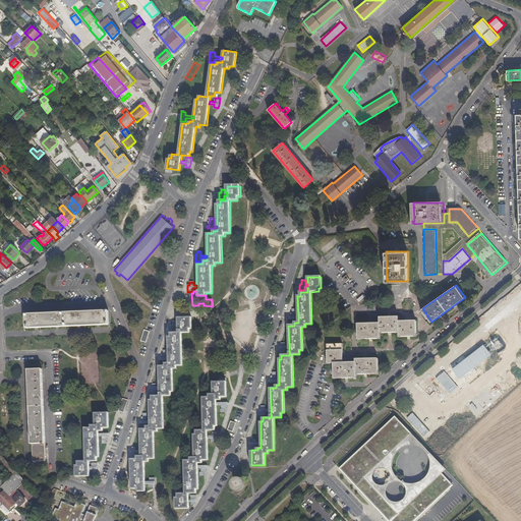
[(109,309),(26,313),(26,327),(109,324),(109,309)]
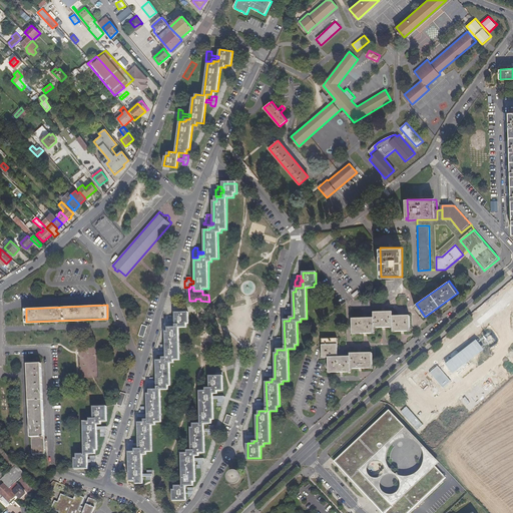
[(188,324),(188,313),(175,314),(175,320),(175,322),(175,328),(168,328),(168,331),(166,332),(166,353),(166,356),(166,358),(162,358),(162,361),(157,361),(157,382),(157,384),(157,390),(149,390),(149,393),(147,394),(147,413),(147,416),(148,419),(144,419),(144,422),(138,422),(138,443),(138,446),(138,448),(135,449),(135,451),(129,451),(129,481),(135,481),(135,484),(142,483),(142,476),(142,474),(142,454),(145,454),(145,451),(151,451),(150,425),(154,425),(154,422),(161,422),(160,389),(168,389),(168,386),(170,386),(170,363),(173,363),(173,360),(179,360),(179,328),(186,328),(186,324),(188,324)]
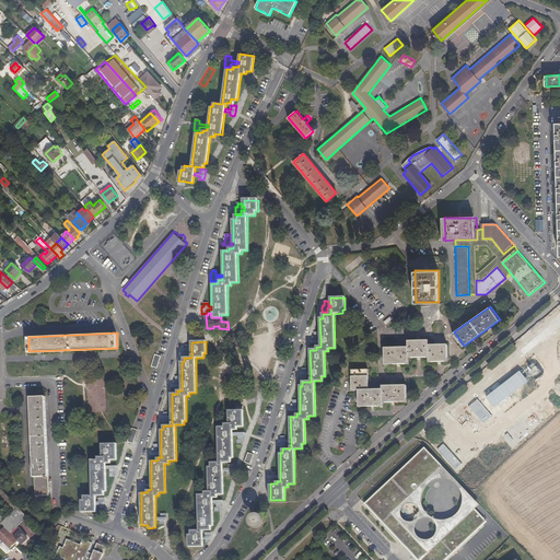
[(430,342),(409,343),(409,349),(385,349),(385,366),(409,366),(409,360),(429,360),(429,364),(447,364),(447,348),(430,348),(430,342)]
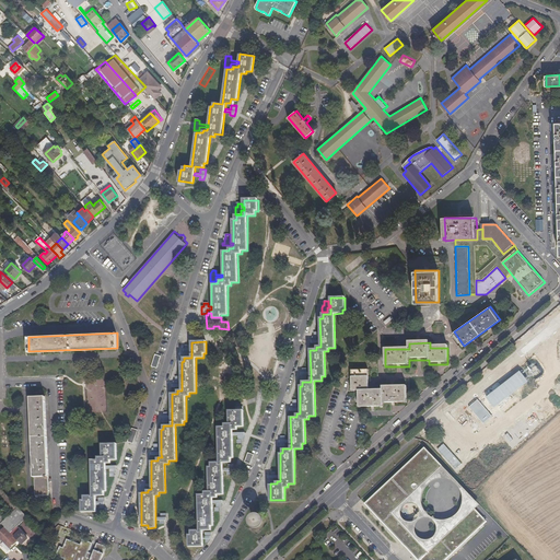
[(156,354),(155,354),(152,365),(153,366),(158,368),(161,356),(156,354)]
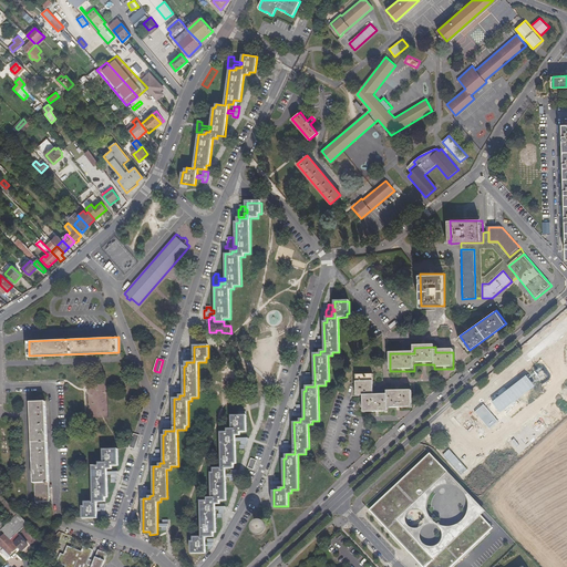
[(311,380),(315,380),(315,378),(310,378),(310,373),(307,373),(306,378),(306,384),(311,384),(311,380)]
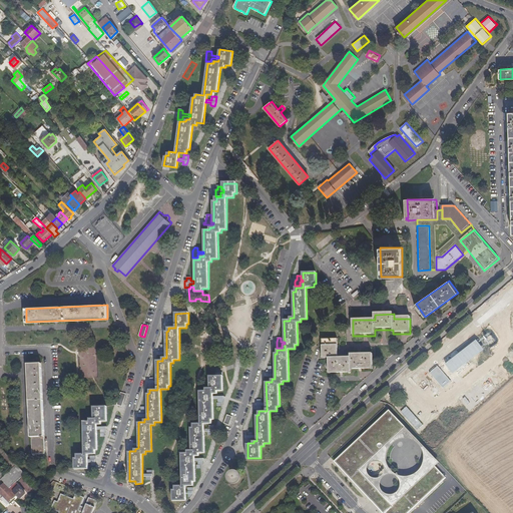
[(338,339),(322,340),(322,359),(328,359),(329,375),(351,375),(350,371),(371,371),(372,358),(350,358),(350,361),(338,361),(338,339)]
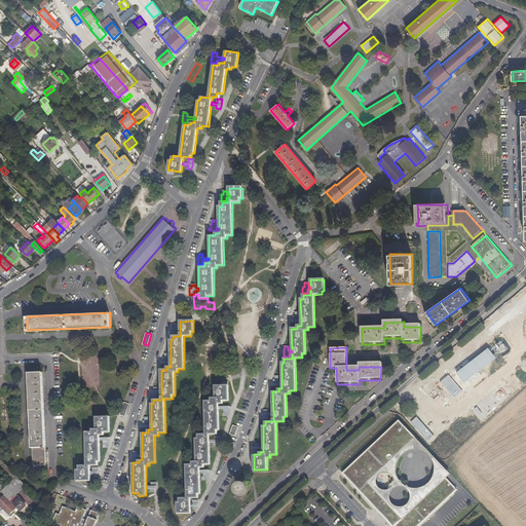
[(453,372),(441,382),(454,398),(482,375),(479,372),(496,358),(488,348),(471,363),(467,360),(453,372)]
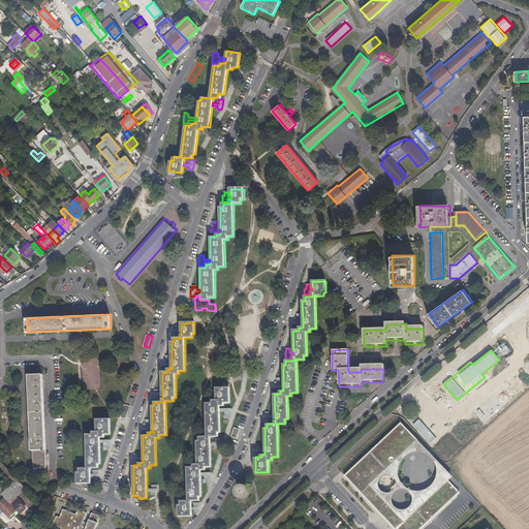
[(44,450),(42,376),(28,376),(30,450),(31,450),(31,468),(44,468),(43,450),(44,450)]
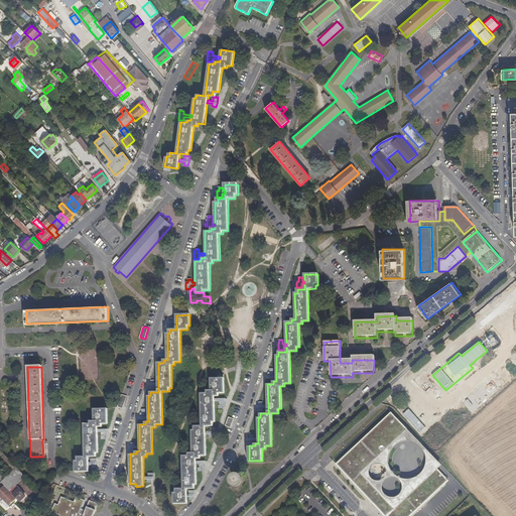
[(276,379),(276,376),(273,376),(273,369),(270,369),(270,373),(269,373),(268,376),(268,379),(276,379)]
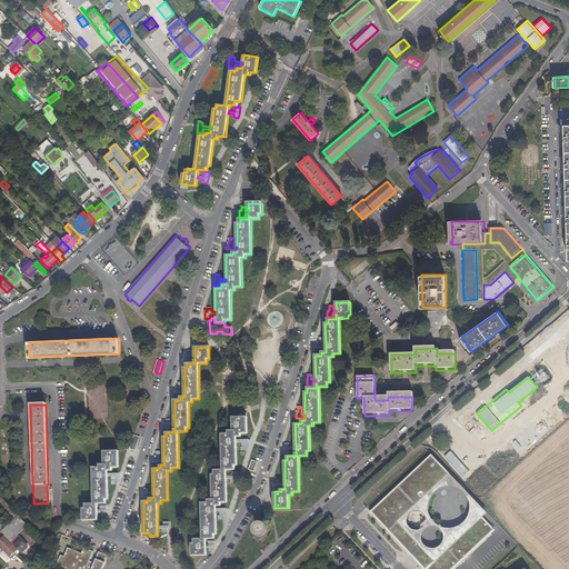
[(248,432),(247,417),(240,417),(232,417),(232,429),(228,430),(228,433),(221,433),(222,469),(215,469),(215,473),(211,473),(212,498),(208,498),(208,502),(201,502),(202,538),(193,538),(195,542),(192,542),(192,555),(207,555),(207,548),(207,546),(207,538),(215,538),(215,535),(218,535),(217,520),(217,511),(217,509),(217,507),(221,507),(221,501),(227,501),(227,479),(227,478),(227,476),(227,469),(235,469),(235,465),(237,465),(237,442),(237,440),(236,436),(240,436),(240,432),(248,432)]
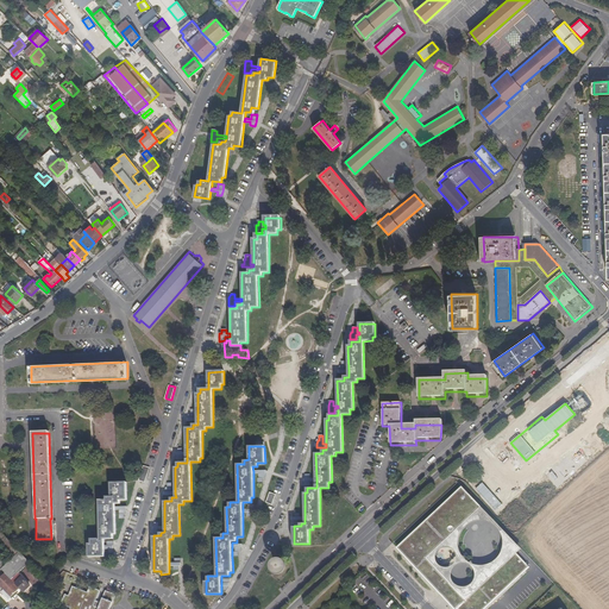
[(183,456),(187,456),(187,453),(182,453),(182,450),(179,450),(177,453),(177,460),(183,460),(183,456)]
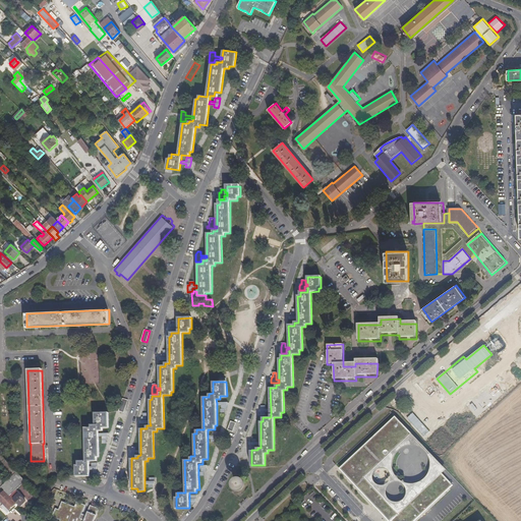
[(128,400),(123,398),(119,410),(124,412),(128,400)]
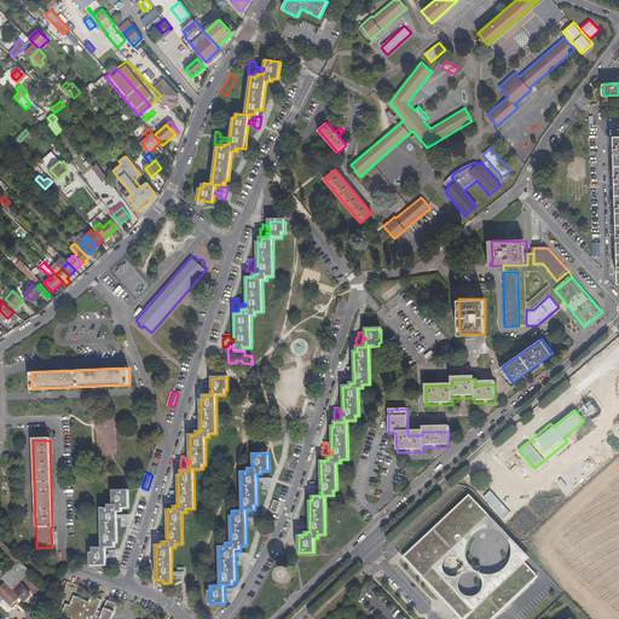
[(271,479),(258,479),(258,481),(262,481),(262,486),(262,490),(267,490),(267,486),(270,486),(271,481),(271,479)]
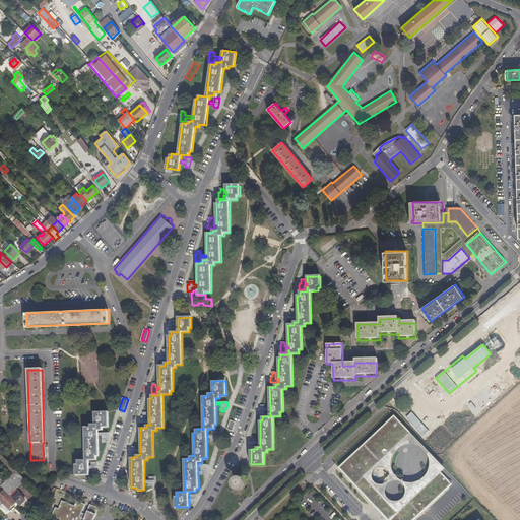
[(270,410),(270,408),(265,408),(265,404),(261,404),(260,408),(260,415),(265,414),(265,411),(270,410)]
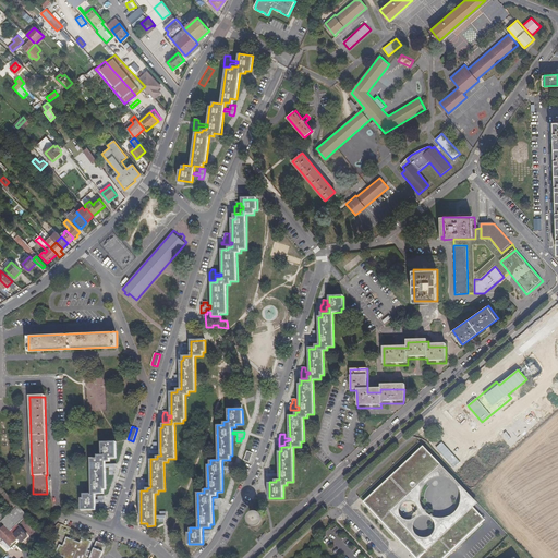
[(116,443),(101,443),(101,456),(99,456),(99,459),(92,458),(92,494),(84,494),(84,498),(82,498),(82,510),(96,510),(96,504),(96,500),(96,495),(104,495),(104,488),(107,488),(107,468),(107,464),(107,461),(110,461),(110,458),(116,458),(116,443)]
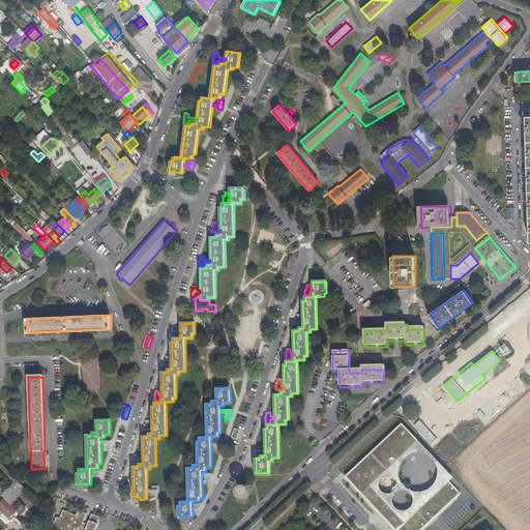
[(144,430),(152,430),(152,427),(149,427),(149,423),(149,420),(146,420),(146,423),(145,423),(144,428),(144,430)]
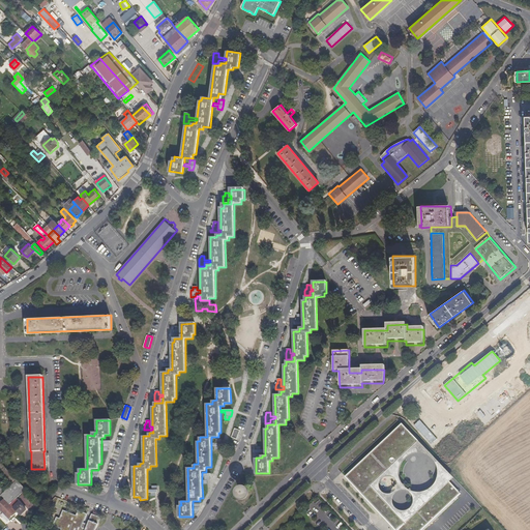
[(418,441),(402,423),(344,476),(381,516),(384,512),(396,526),(394,528),(396,529),(419,529),(460,494),(447,480),(405,519),(372,483),(418,441)]
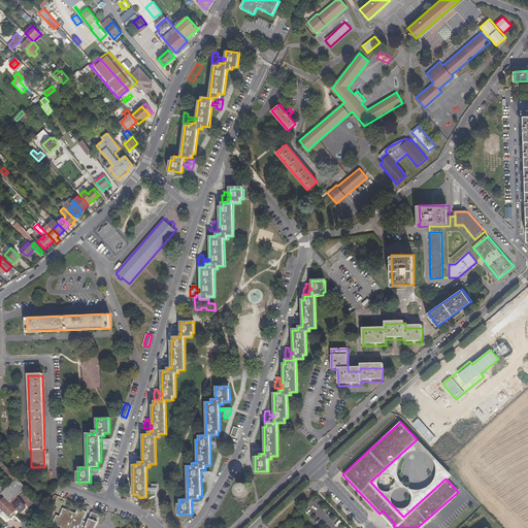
[(215,441),(210,441),(210,443),(213,443),(215,448),(218,448),(218,443),(220,443),(220,437),(215,437),(215,441)]
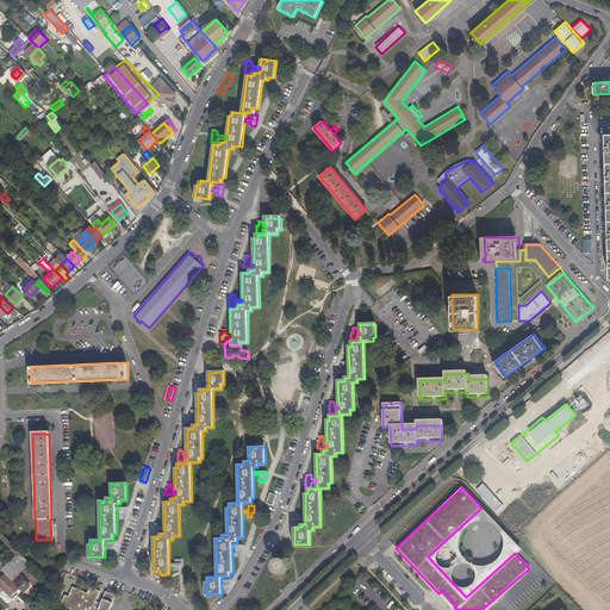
[(117,508),(117,511),(120,511),(120,520),(125,520),(125,515),(126,515),(126,511),(128,510),(128,508),(117,508)]
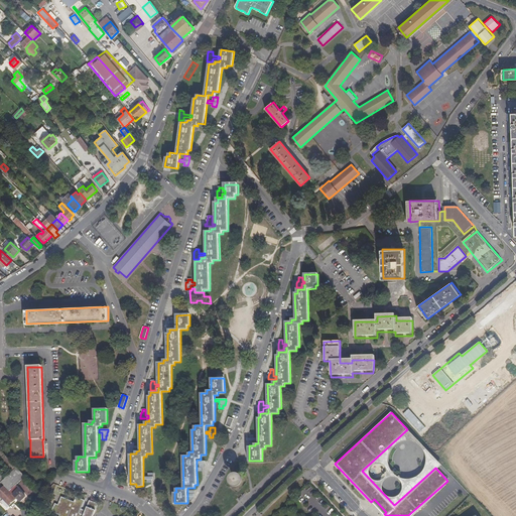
[(362,471),(394,505),(435,468),(439,464),(407,429),(362,471)]
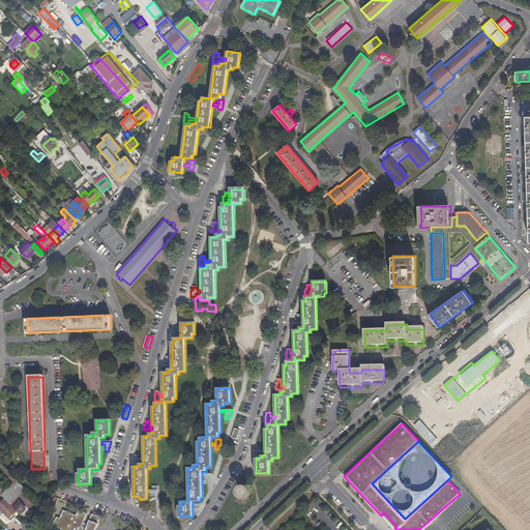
[(260,452),(265,452),(265,449),(261,449),(261,446),(257,446),(258,450),(255,450),(255,457),(260,457),(260,452)]
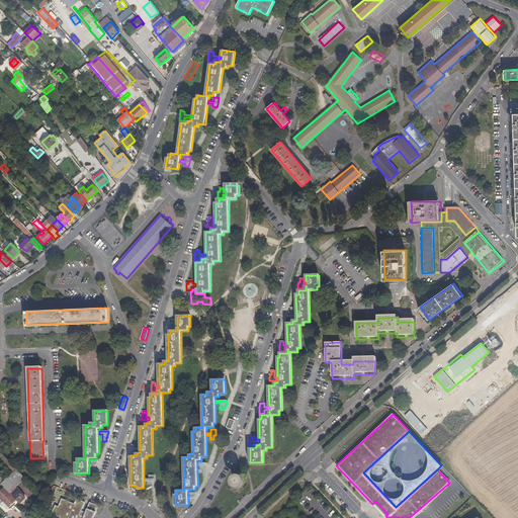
[(135,450),(140,450),(140,447),(135,447),(135,444),(132,444),(130,450),(130,454),(135,454),(135,450)]
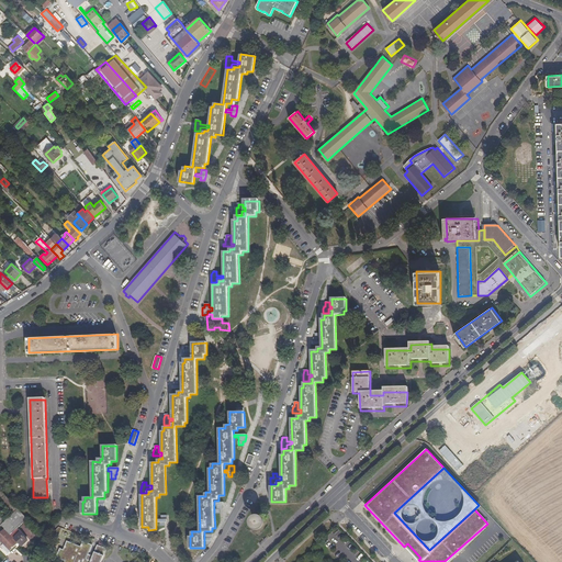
[(0,498),(14,513),(19,508),(2,491),(0,490),(0,489),(0,498)]
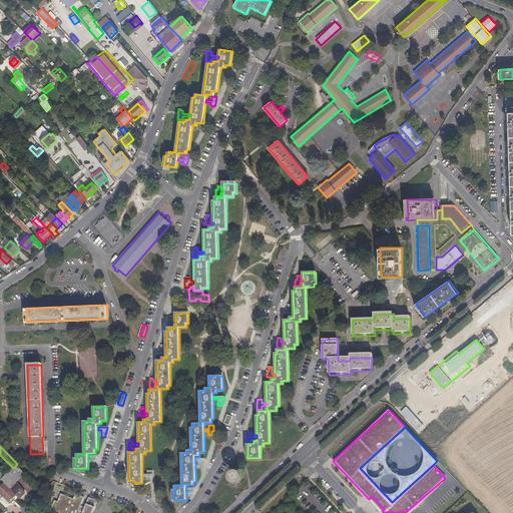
[(195,459),(195,461),(198,461),(198,465),(197,465),(197,469),(201,469),(200,465),(203,465),(203,461),(204,461),(204,459),(195,459)]
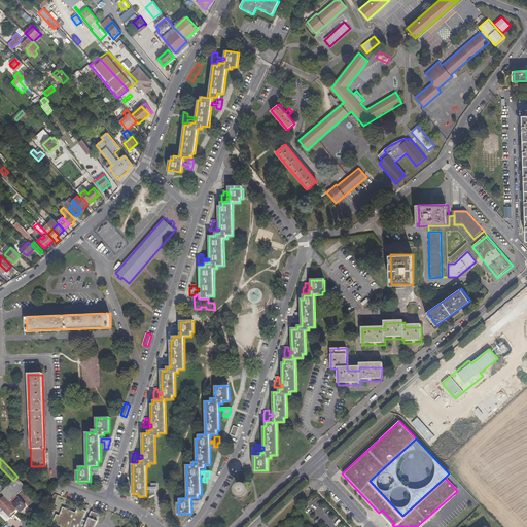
[(16,496),(26,486),(18,477),(13,481),(2,493),(4,495),(18,510),(21,513),(27,507),(16,496)]
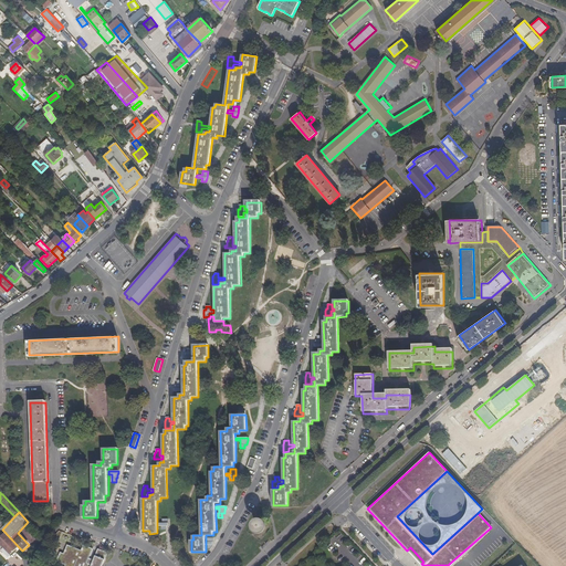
[(157,523),(157,525),(161,525),(161,530),(165,530),(165,525),(167,525),(167,519),(161,519),(161,523),(157,523)]
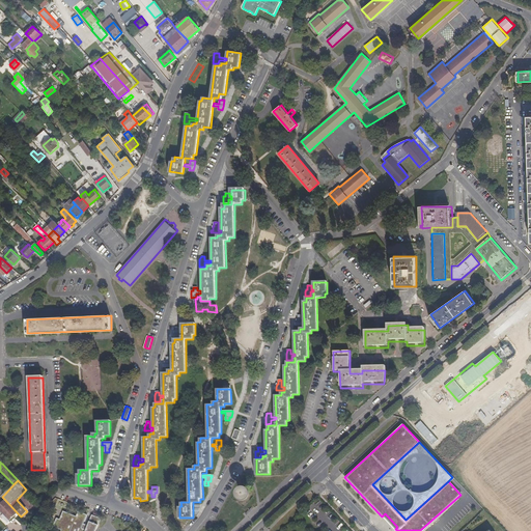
[(0,509),(10,521),(18,513),(4,499),(0,503),(0,509)]
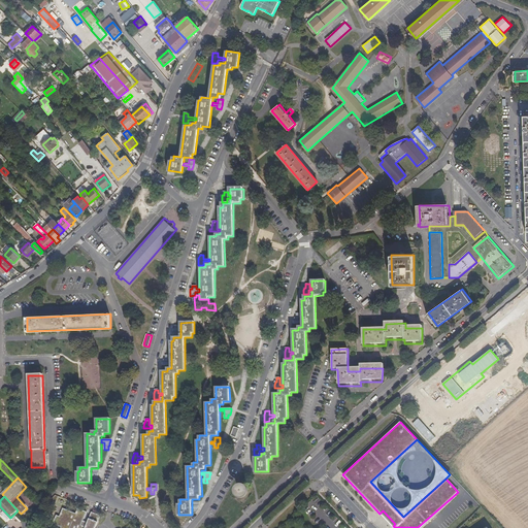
[(55,521),(61,524),(63,526),(61,527),(94,527),(99,515),(91,512),(87,522),(83,521),(86,513),(77,509),(75,514),(61,508),(55,521)]
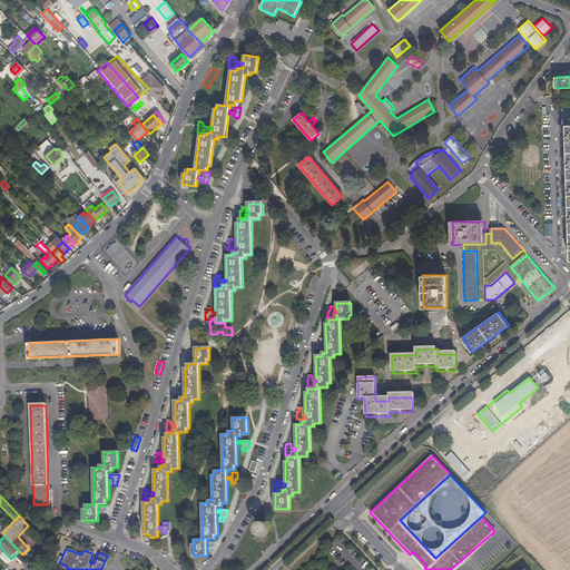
[(413,551),(410,554),(423,569),(424,568),(426,566),(413,551)]
